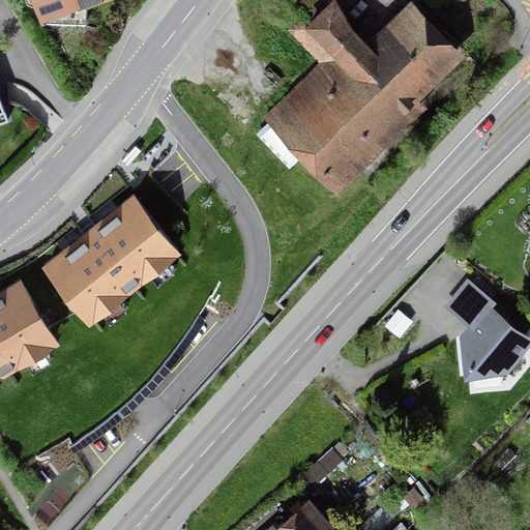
[(96,0),(33,0),(41,22),(47,20),(45,17),(80,4),(79,1),(82,0),(86,0),(88,3),(96,0)]
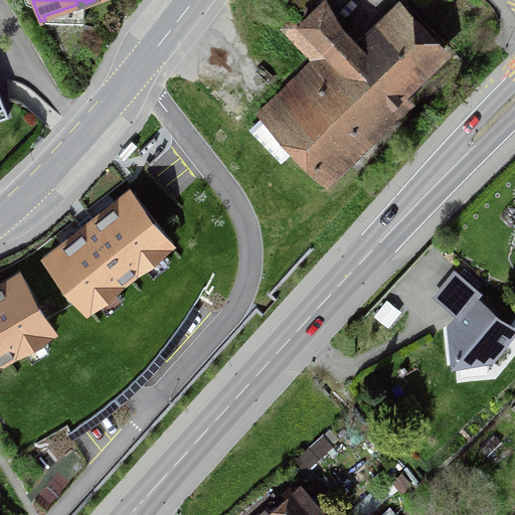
[(453,50),(404,0),(393,0),(360,32),(328,0),(319,0),(286,32),(311,58),(255,111),(325,184),(413,101),(406,93),(453,50)]
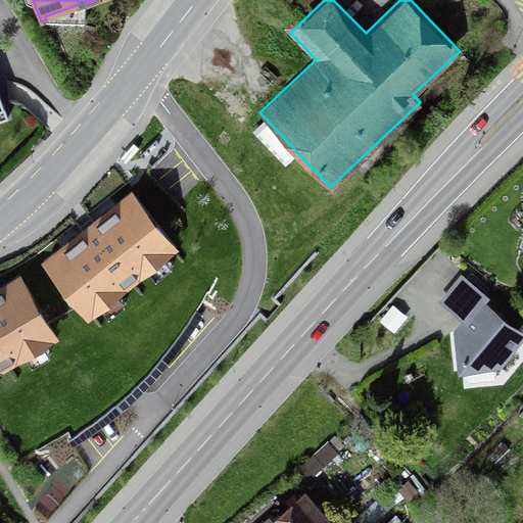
[(0,121),(9,117),(0,93),(0,121)]
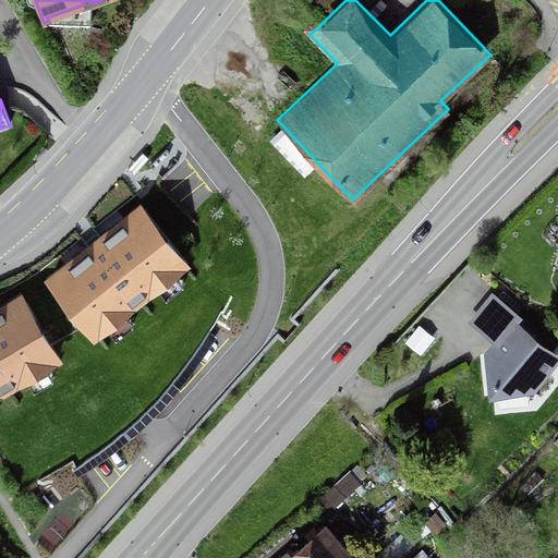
[(135,172),(149,157),(143,152),(129,167),(135,172)]
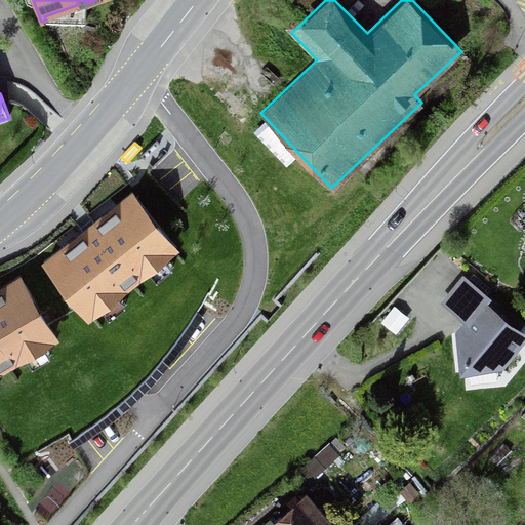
[(50,261),(90,314),(177,246),(137,194),(50,261)]
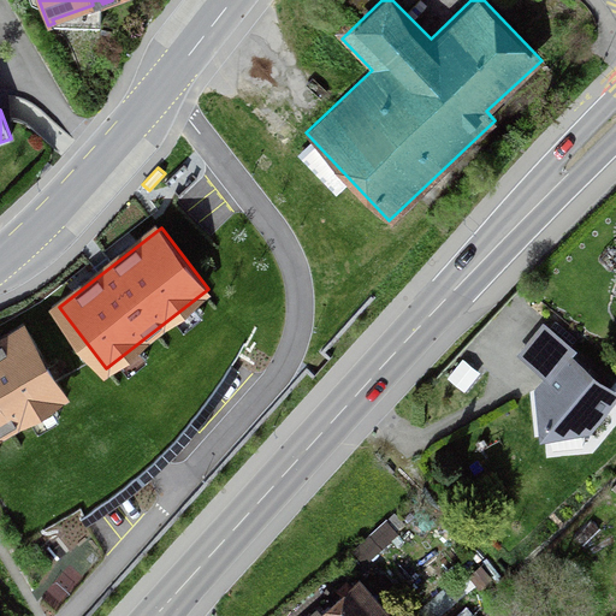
[(578,347),(543,320),(517,353),(543,374),(534,384),(540,434),(590,431),(615,397),(615,388),(574,353),(578,347)]
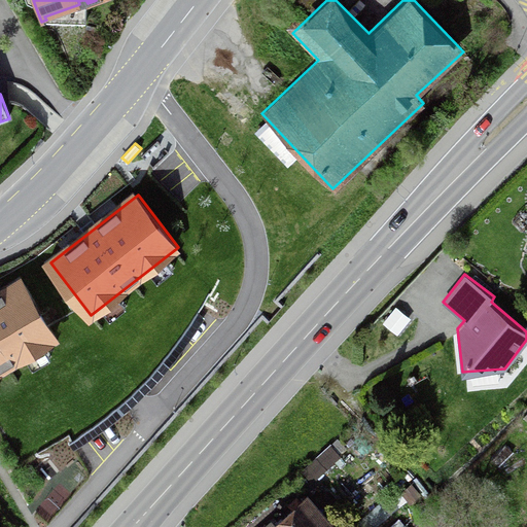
[(19,277),(0,287),(0,370),(55,338),(19,277)]
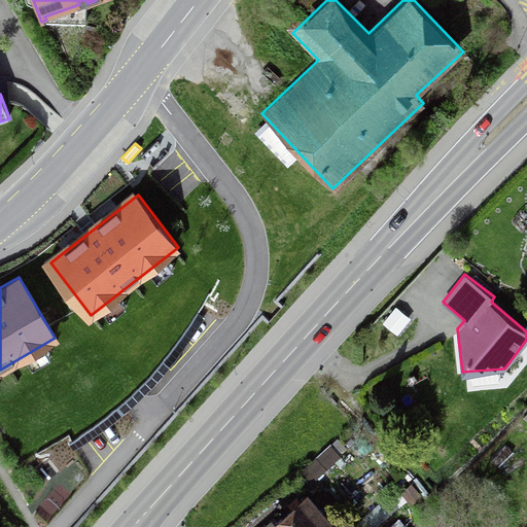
[(382,322),(397,335),(411,318),(395,306),(382,322)]
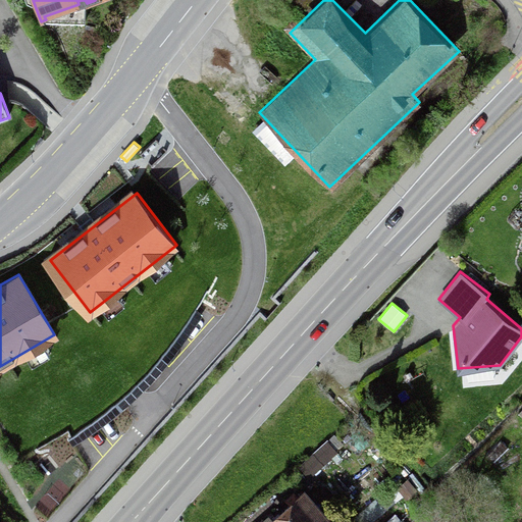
[(329,438),(328,437),(298,466),(310,478),(340,450),(338,449),(344,444),(334,433),(329,438)]
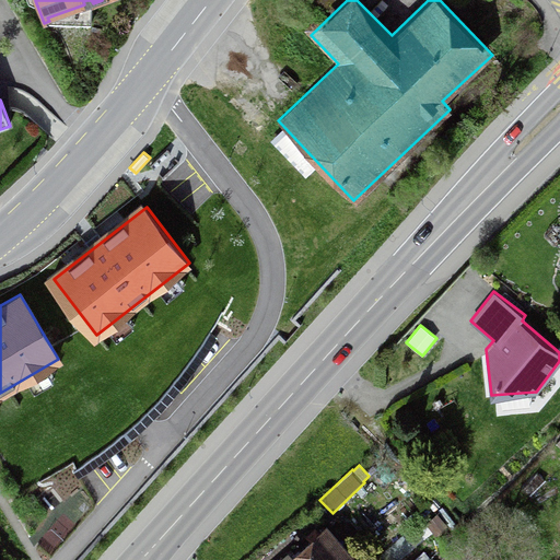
[(546,478),(538,471),(522,491),(529,498),(546,478)]
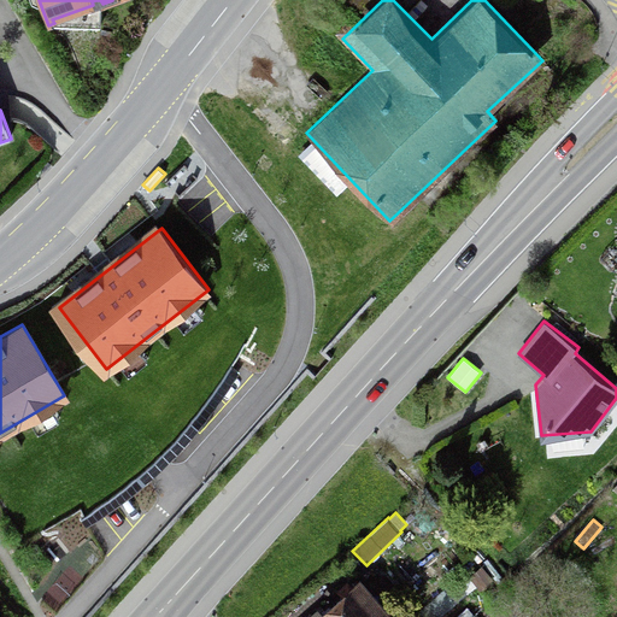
[(470,575),(481,588),(494,579),(483,564),(470,575)]
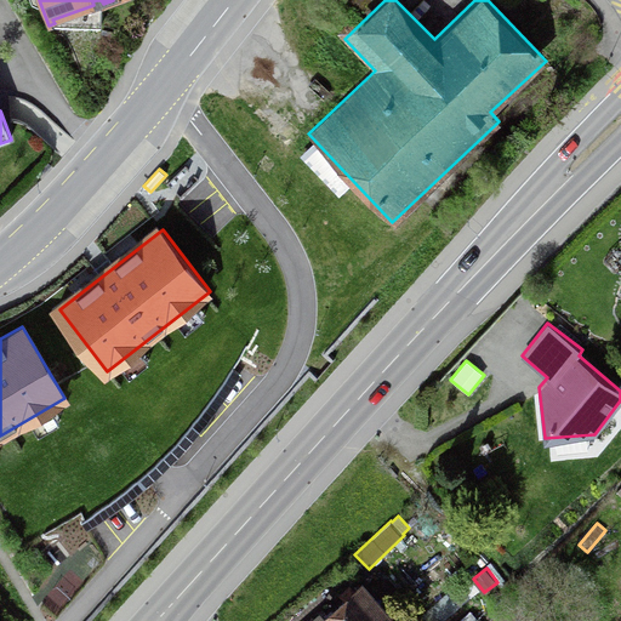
[(315,616),(309,620),(400,620),(363,577),(318,617),(315,616)]
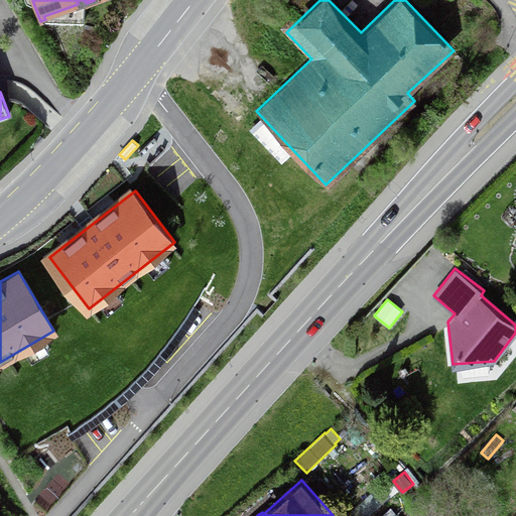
[(387,480),(352,509),(357,515),(366,515),(397,491),(387,480)]
